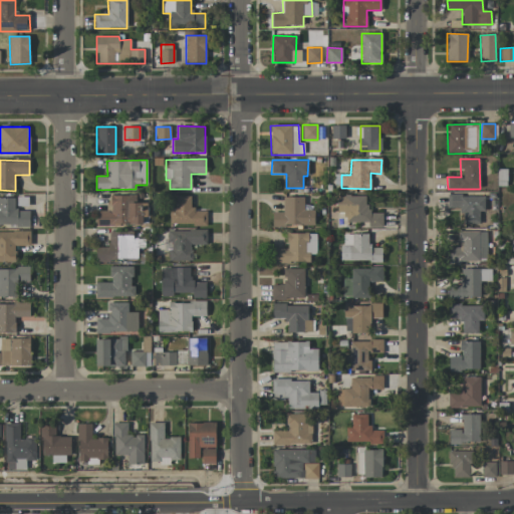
[(95,225),(148,226),(148,203),(136,203),(136,196),(108,195),(108,211),(96,211),(95,225)]
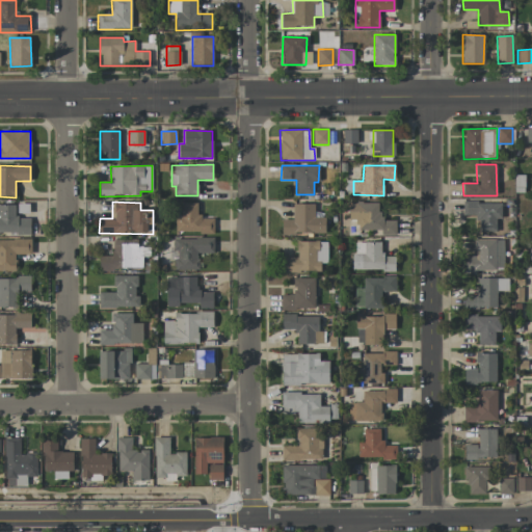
[(213,217),(197,217),(197,203),(181,203),(181,215),(176,215),(176,233),(214,232),(213,217)]
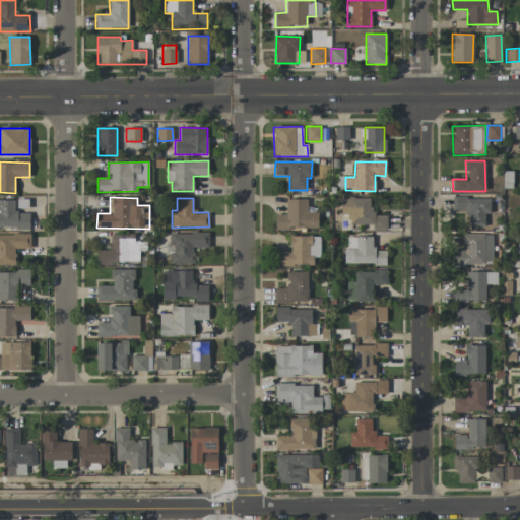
[(387,230),(387,215),(372,215),(372,198),(341,198),(341,215),(349,215),(349,224),(373,225),(373,230),(387,230)]
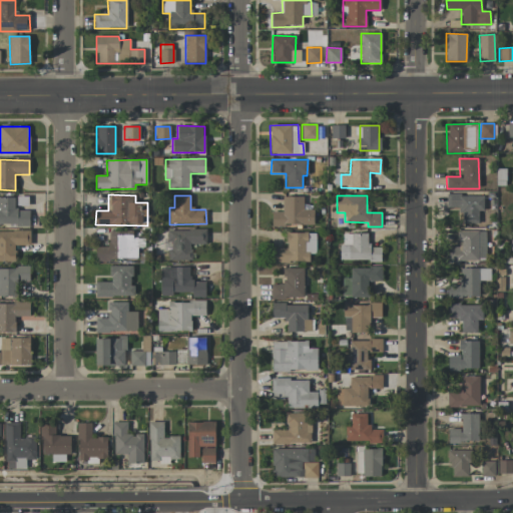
[(483,195),(446,195),(446,208),(461,208),(460,223),(478,223),(478,210),(483,210),(483,195)]
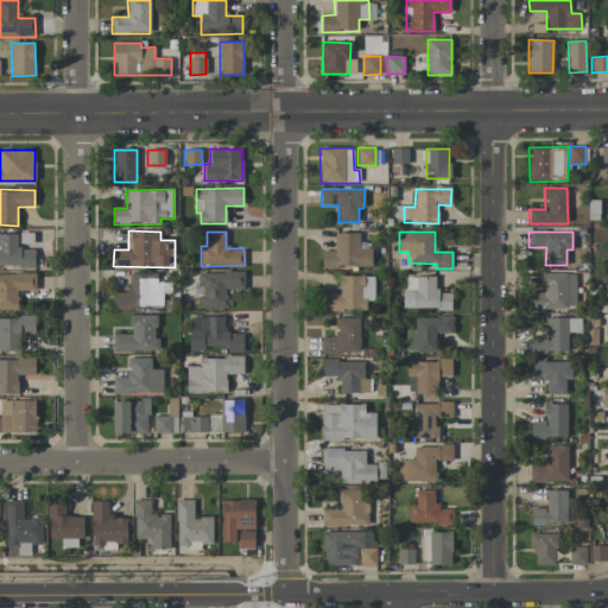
[(17,234),(0,233),(0,266),(35,266),(35,248),(17,248),(17,234)]
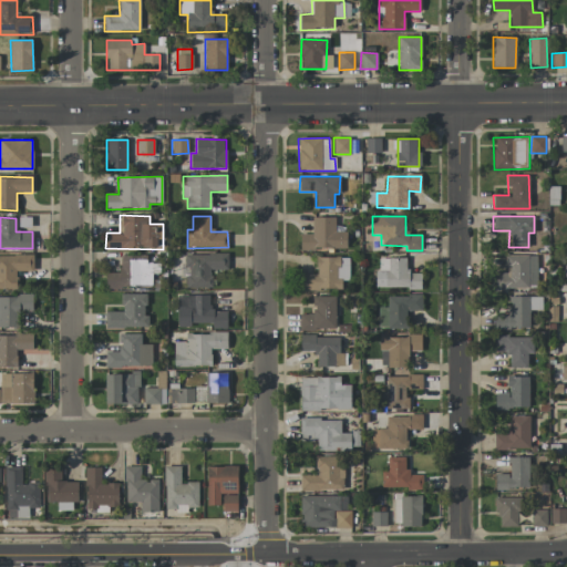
[(347,249),(347,232),(334,232),(334,217),(312,218),(312,234),(300,234),(300,249),(347,249)]
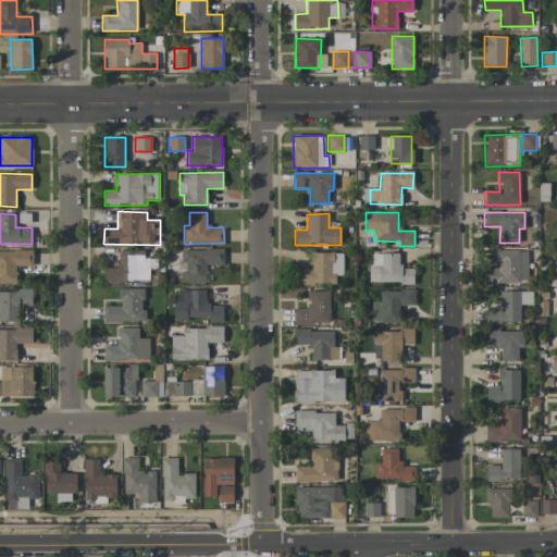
[(223,249),(181,250),(182,262),(177,262),(177,272),(183,272),(183,283),(208,283),(208,265),(224,264),(223,249)]
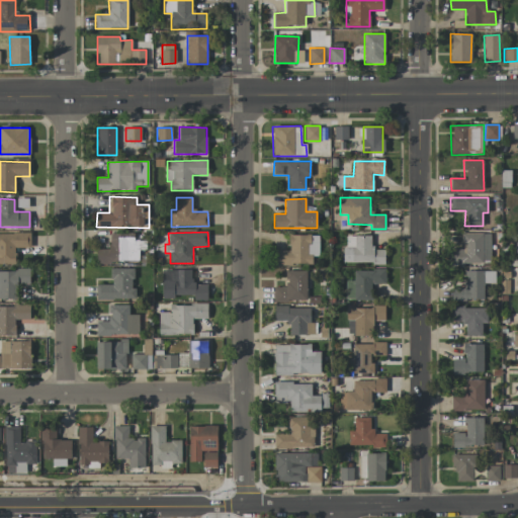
[(30,248),(30,234),(0,233),(0,263),(15,264),(15,248),(30,248)]
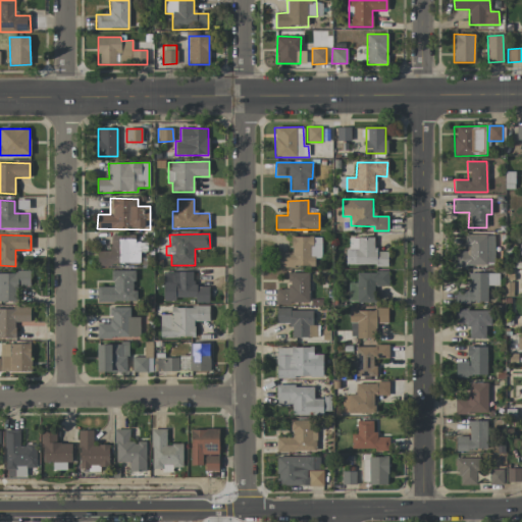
[(146,242),(136,242),(136,235),(110,236),(110,251),(98,251),(98,265),(140,264),(140,252),(146,252),(146,242)]
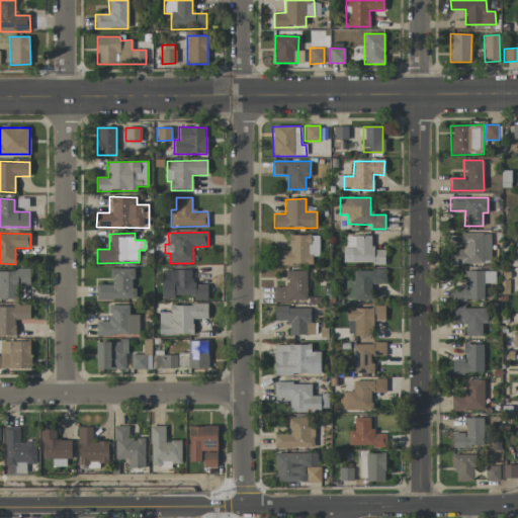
[(491,264),(491,233),(462,233),(462,249),(450,249),(450,264),(491,264)]
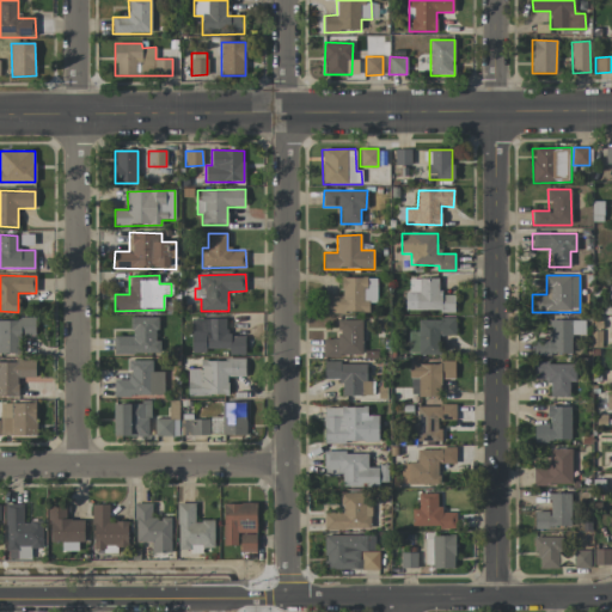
[(368,312),(368,303),(377,303),(375,277),(341,279),(342,295),(324,297),(325,313),(368,312)]
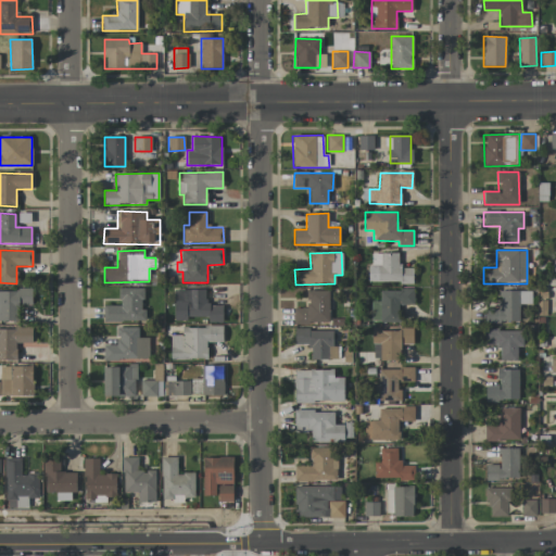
[(400,253),(369,253),(369,282),(413,282),(413,268),(399,268),(400,253)]
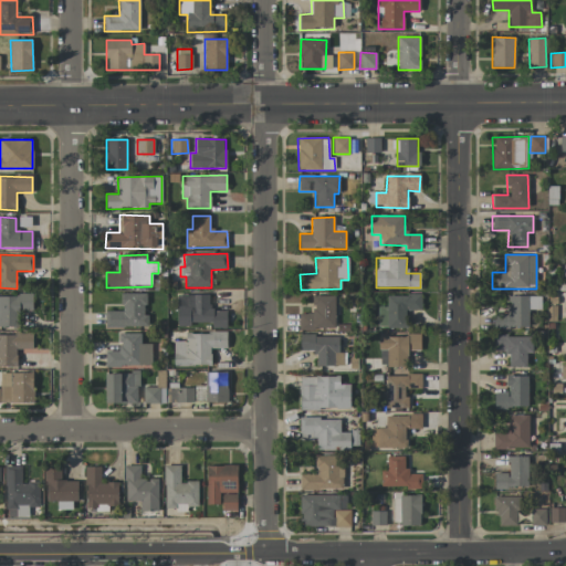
[(105,312),(105,328),(146,327),(145,293),(122,294),(122,311),(105,312)]
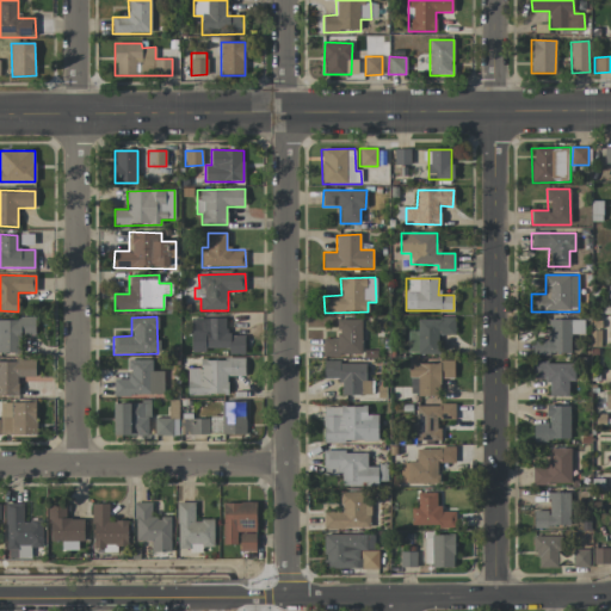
[(191,352),(205,352),(205,347),(229,349),(229,353),(245,353),(245,335),(226,334),(226,319),(192,318),(191,352)]
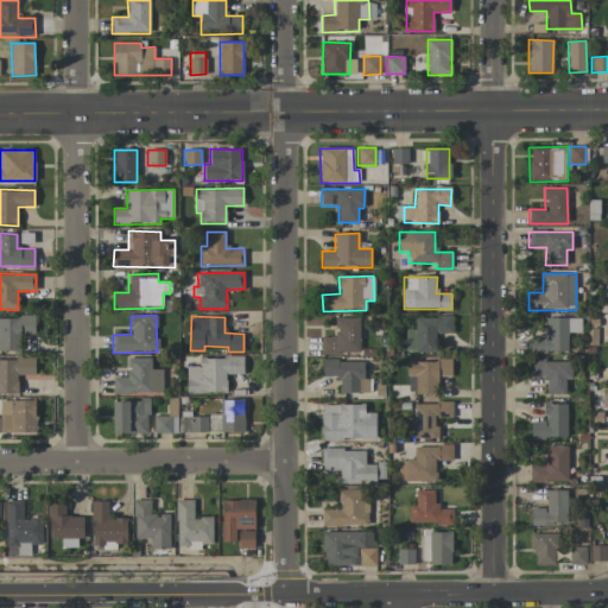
[(451,316),(416,317),(416,329),(406,329),(406,353),(436,352),(436,334),(453,333),(451,316)]
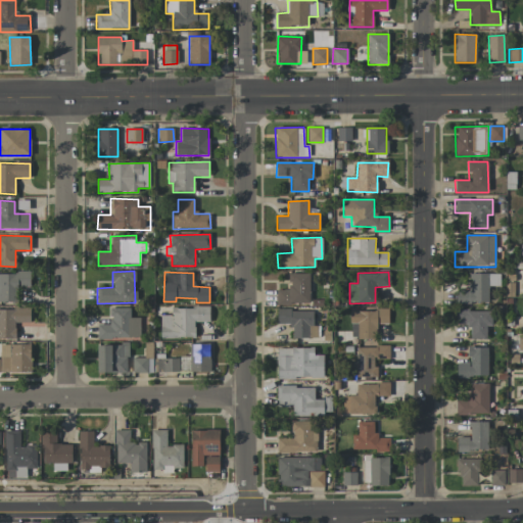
[(30,273),(0,273),(0,301),(17,302),(17,286),(30,286),(30,273)]
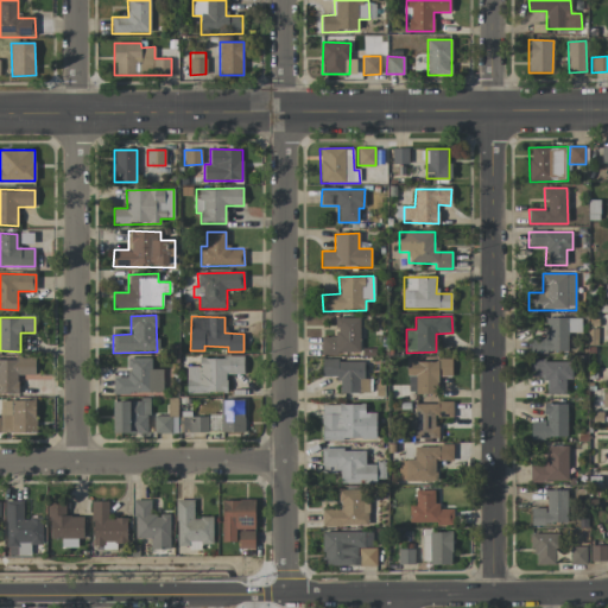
[(321,353),(359,354),(360,318),(336,317),(336,337),(321,337),(321,353)]
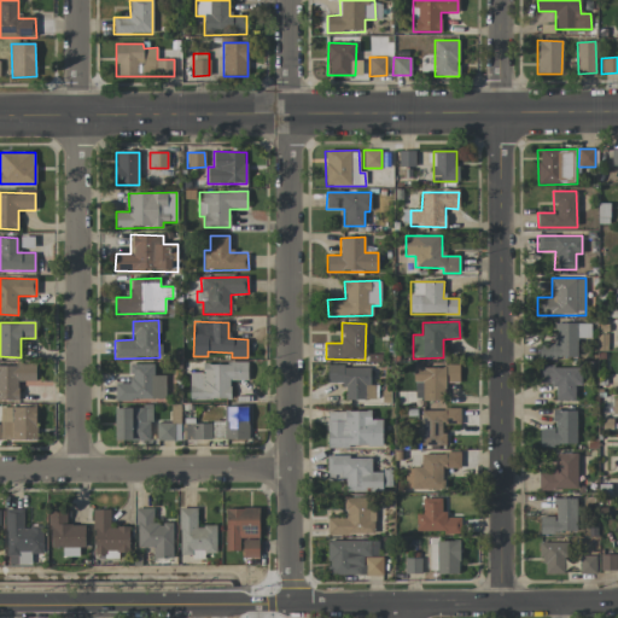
[(590,324),(554,322),(554,343),(540,343),(540,357),(577,359),(577,338),(590,338),(590,324)]
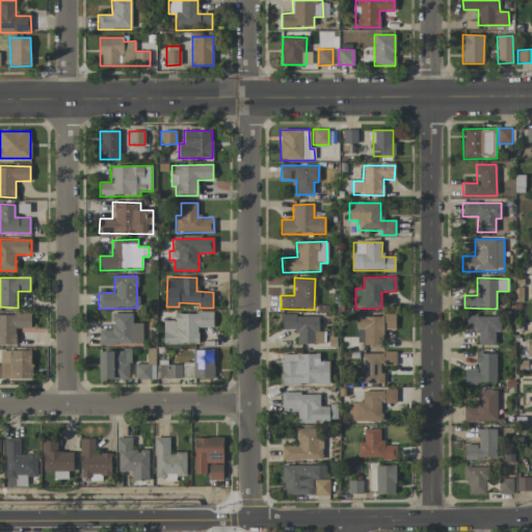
[(162,321),(163,344),(198,343),(198,327),(213,327),(213,312),(175,313),(175,320),(162,321)]
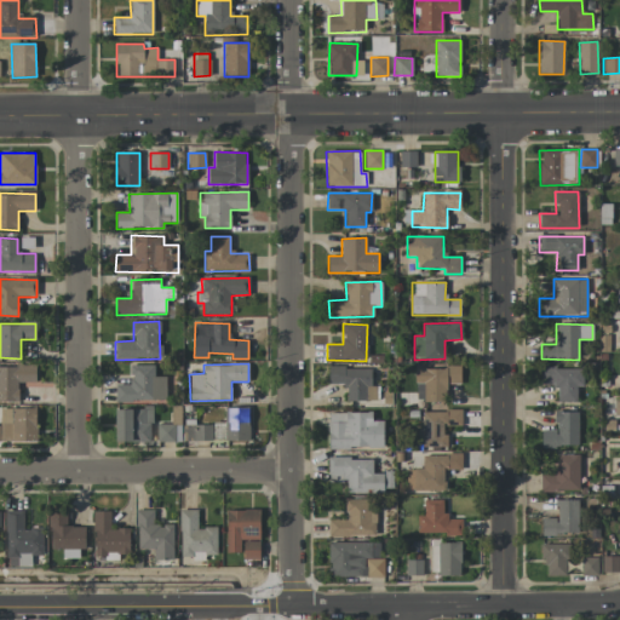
[(115,384),(115,401),(166,401),(166,377),(154,377),(154,365),(131,365),(131,384),(115,384)]
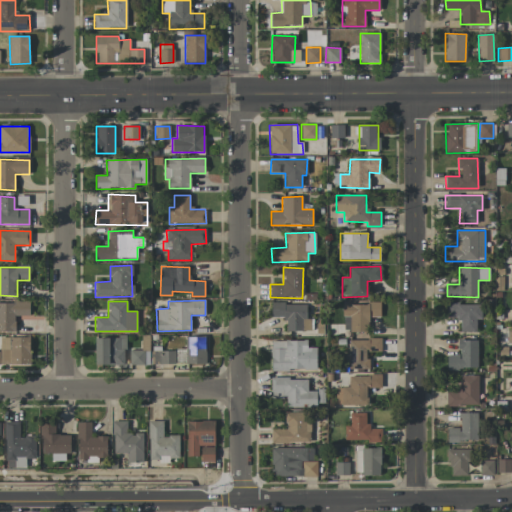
[(0,332),(15,332),(15,315),(30,315),(29,302),(0,302),(0,332)]
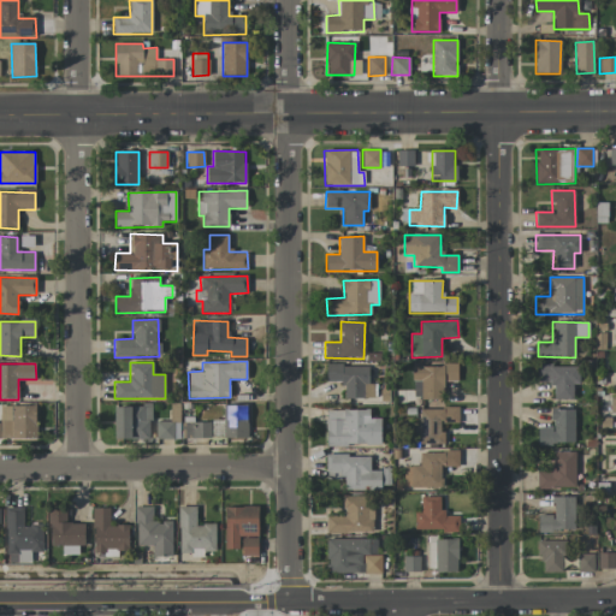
[(344,398),(374,398),(374,384),(368,384),(369,366),(327,365),(326,381),(344,381),(344,398)]
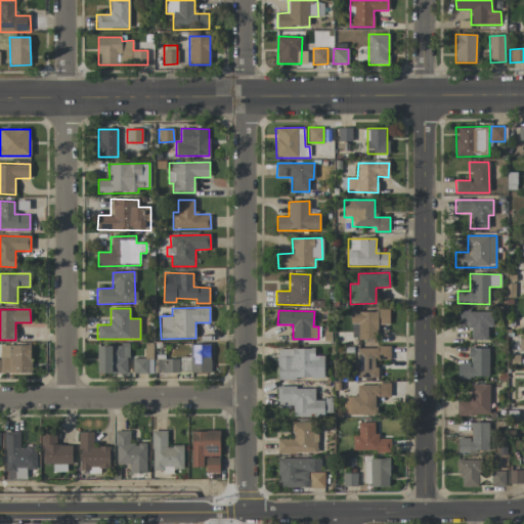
[(389,310),(350,311),(351,340),(378,339),(377,324),(389,324),(389,310)]
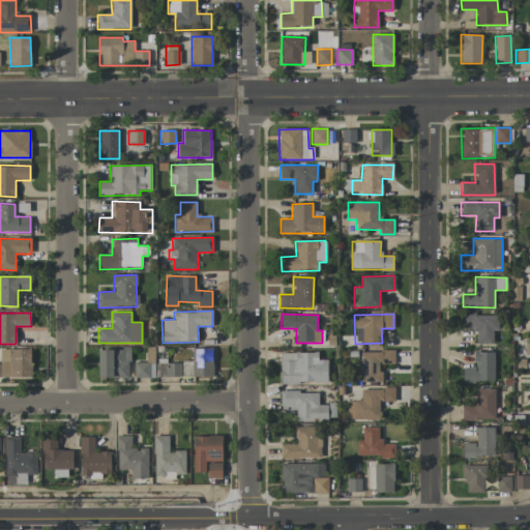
[(493,344),(494,314),(463,314),(463,329),(477,330),(477,343),(493,344)]
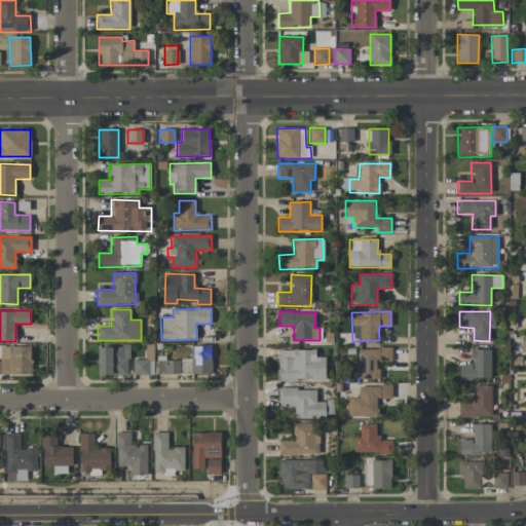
[(191,346),(191,374),(212,374),(211,345),(191,346)]
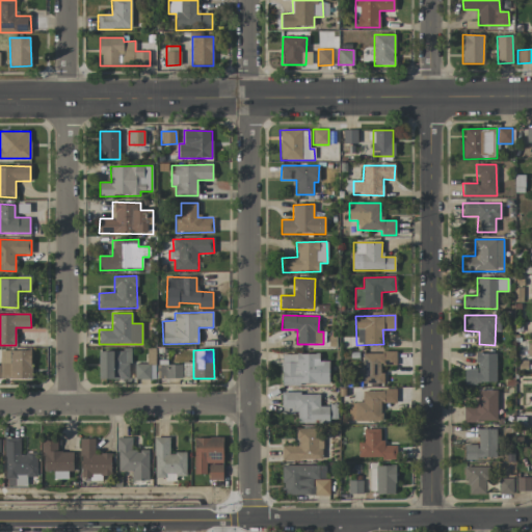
[(0,378),(30,379),(31,350),(0,350),(0,354),(0,378)]
